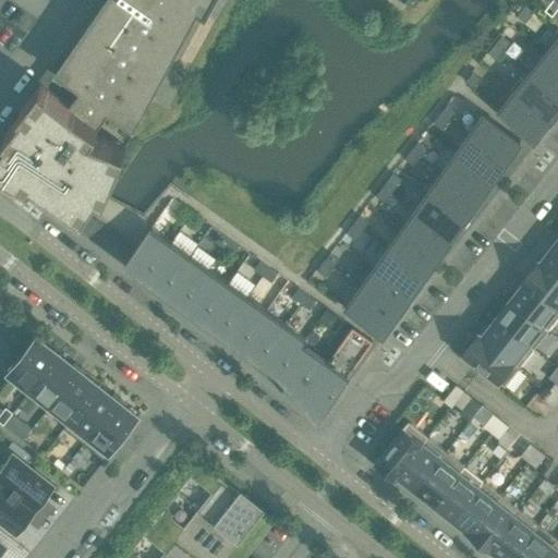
[(34,178),(84,211),(98,191),(106,195),(126,145),(94,132),(107,111),(131,128),(140,110),(137,109),(153,81),(158,84),(167,68),(197,11),(204,15),(211,0),(106,0),(56,73),(62,77),(52,91),(40,81),(20,108),(22,110),(5,132),(8,134),(0,144),(0,166),(31,181),(34,178)]
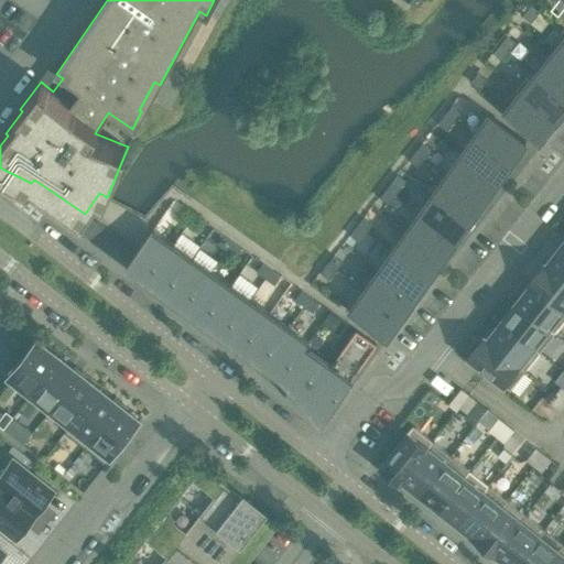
[(529,7),(522,15),(531,22),(538,13),(529,7)]
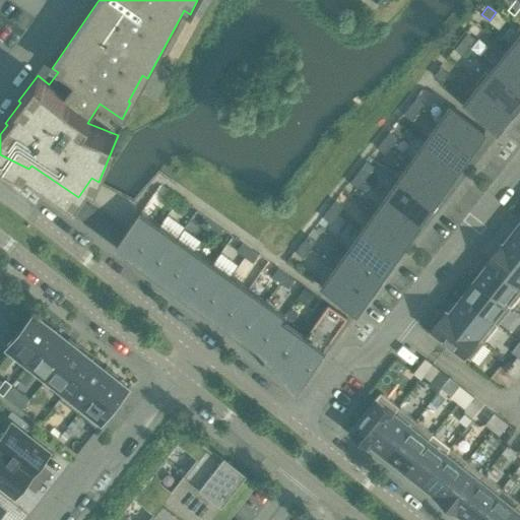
[(467,33),(460,41),(468,47),(474,39),(467,33)]
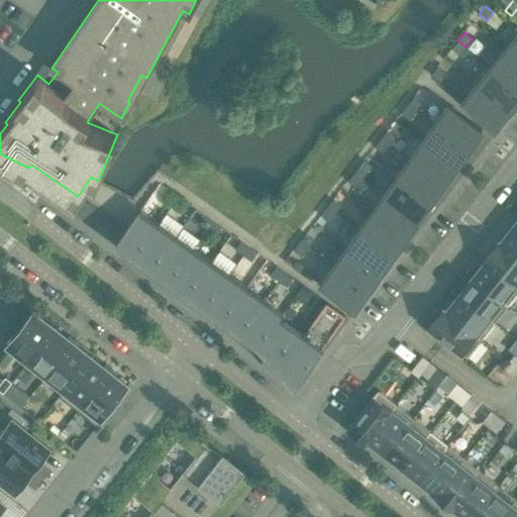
[(516,33),(504,49),(516,61),(516,33)]
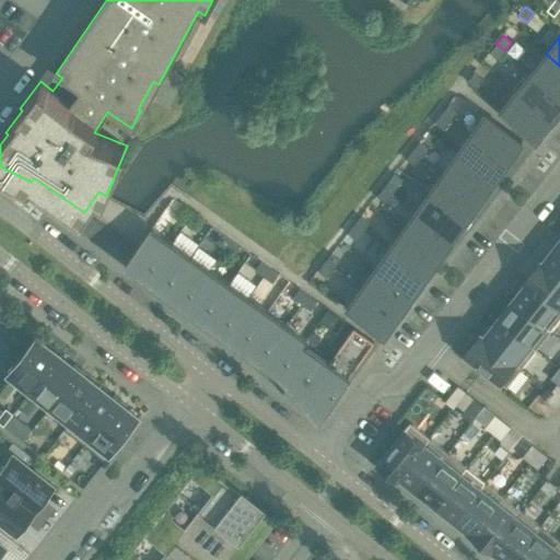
[(496,44),(489,53),(498,59),(504,50),(496,44)]
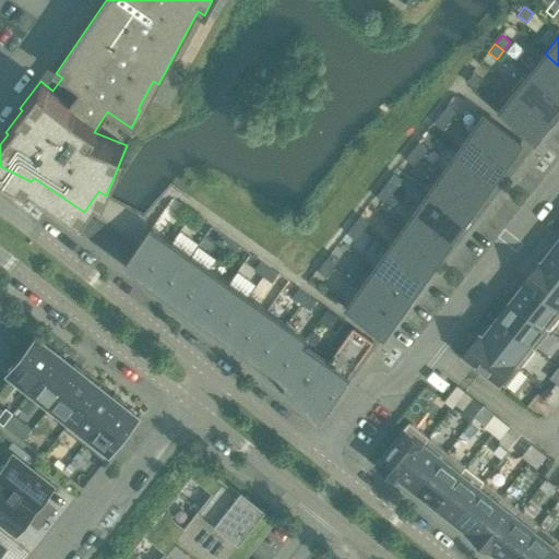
[(558,66),(545,54),(530,72),(558,96),(558,66)]
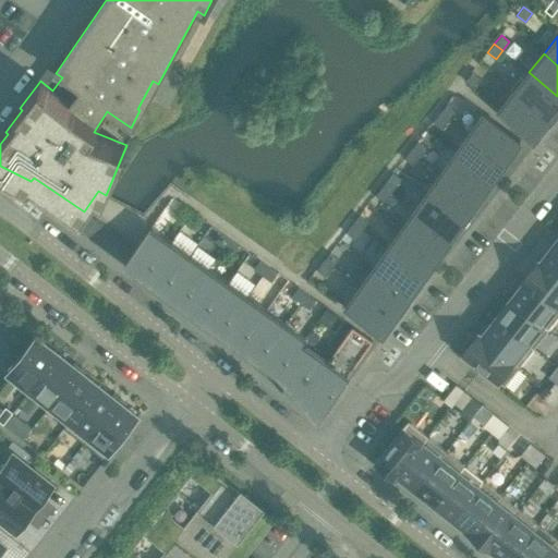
[(472,72),(465,81),(473,87),(481,79),(472,72)]
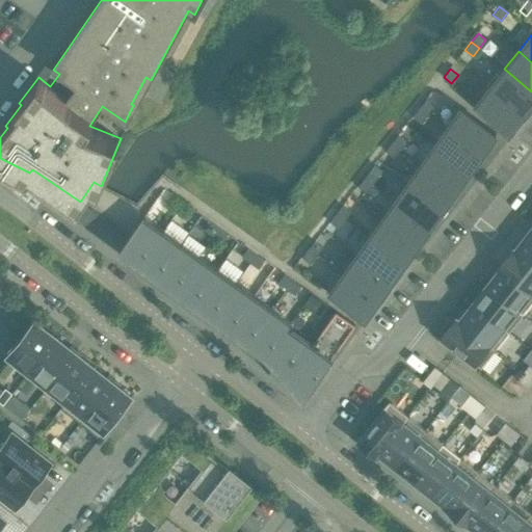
[(531,91),(504,69),(489,86),(524,114),(531,103),(531,91)]
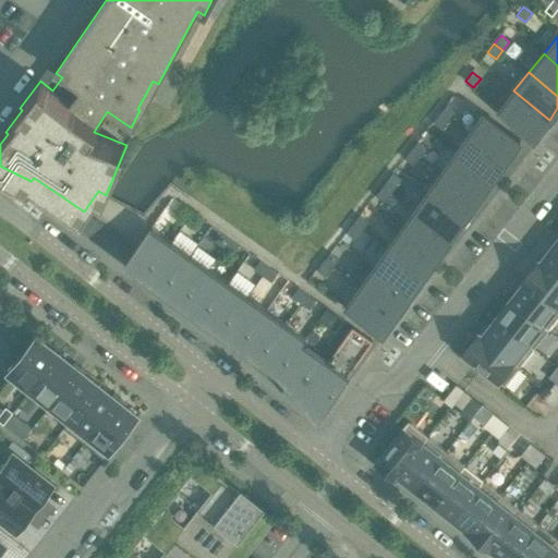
[(513,91),(498,109),(533,138),(549,120),(513,91)]
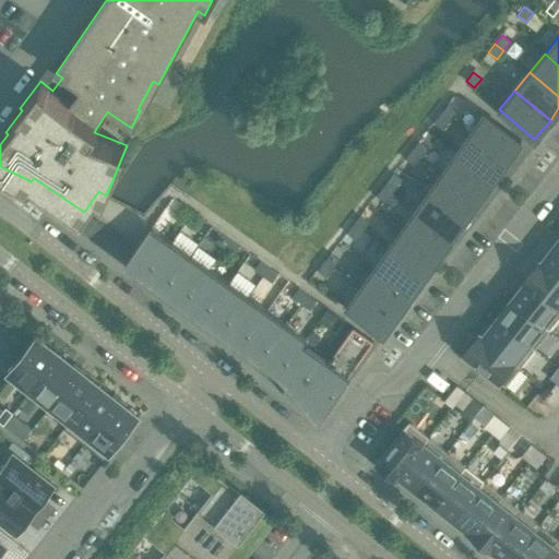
[(448,105),(441,113),(449,120),(456,111),(448,105)]
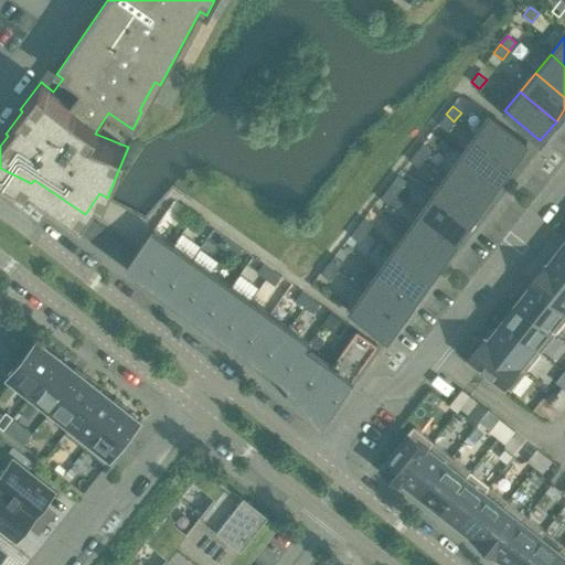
[(446,114),(438,123),(447,130),(454,121),(446,114)]
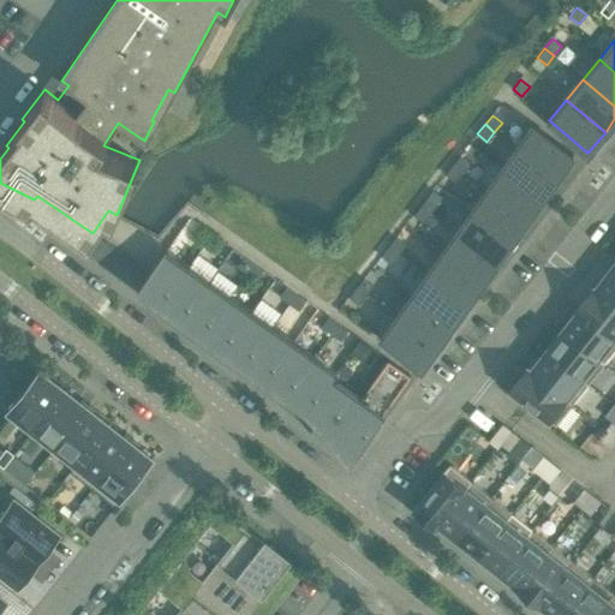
[(532,125),(517,147),(557,175),(573,154),(532,125)]
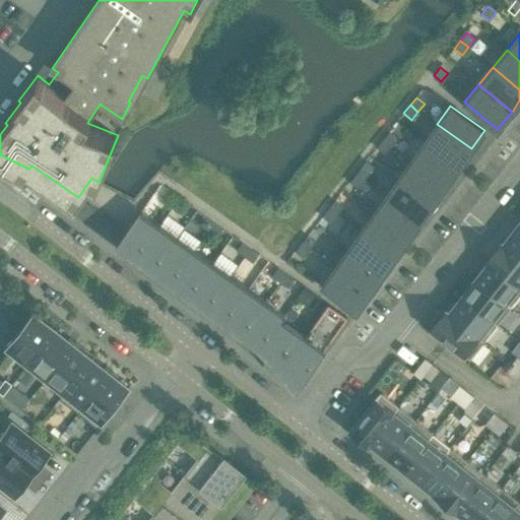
[(437,124),(425,142),(459,167),(471,148),(437,124)]
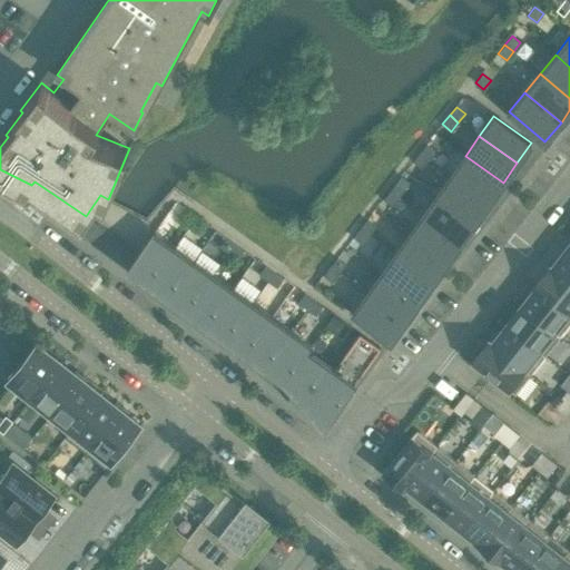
[(426,144),(420,153),(429,160),(435,151),(426,144)]
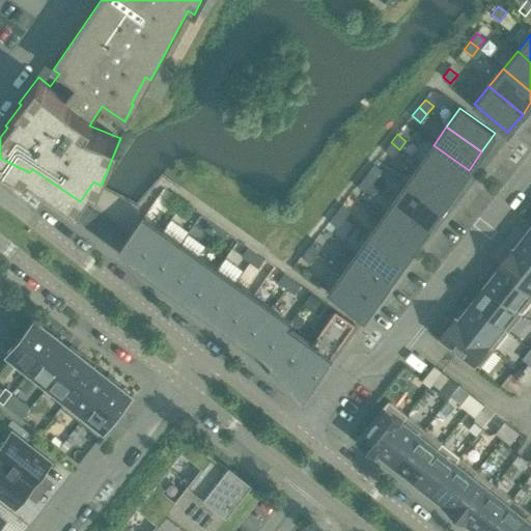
[(391,142),(385,150),(392,157),(399,149),(391,142)]
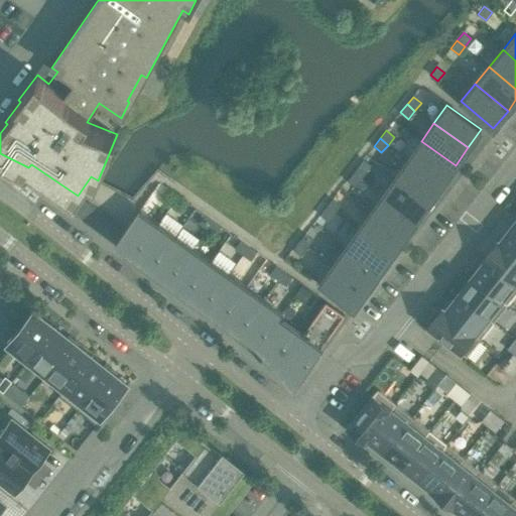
[(421,141),(408,158),(442,183),(456,165),(421,141)]
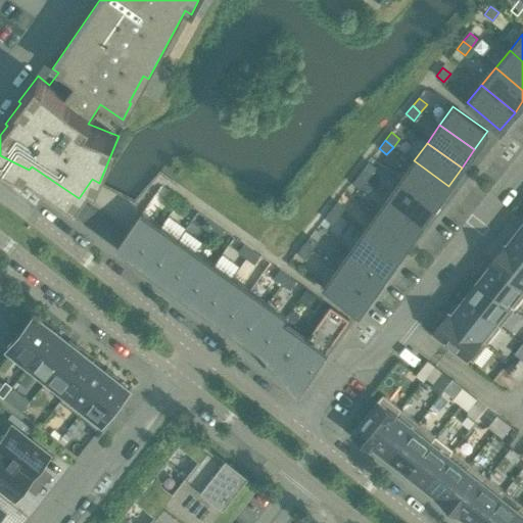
[(414,160),(401,179),(436,203),(448,186),(414,160)]
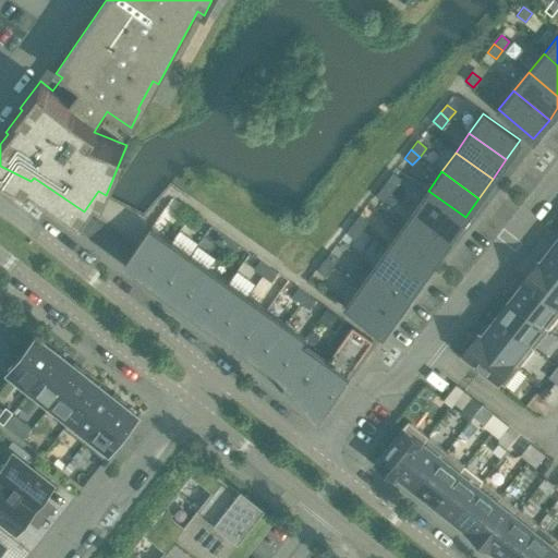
[(388,178),(381,186),(390,194),(397,185),(388,178)]
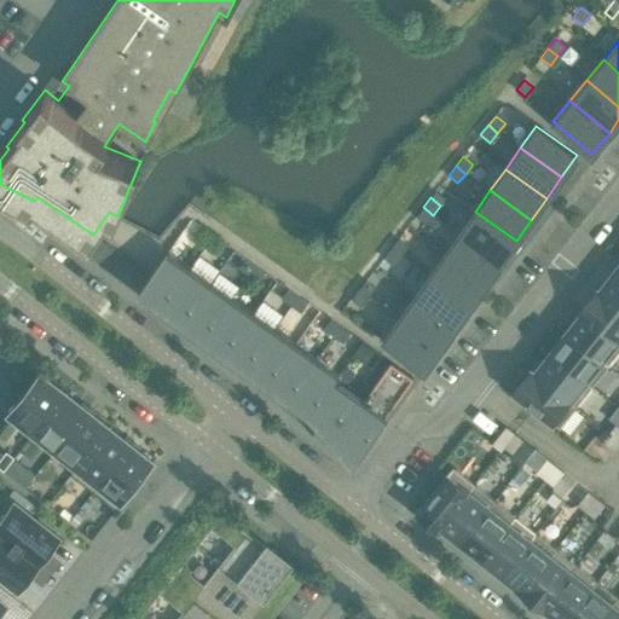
[(423,207),(416,217),(426,224),(433,215),(423,207)]
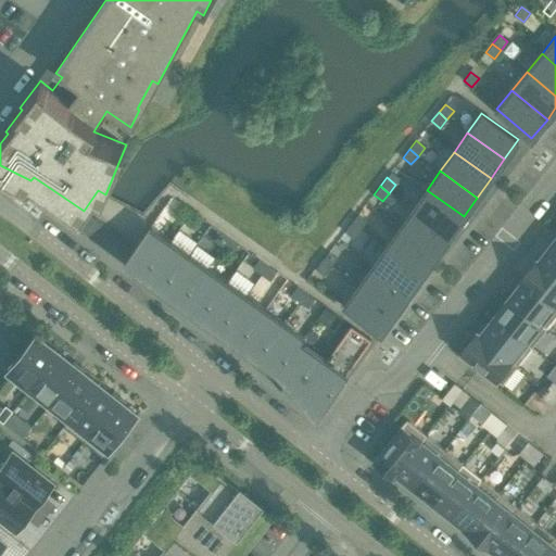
[(427,190),(413,210),(450,236),(464,216),(427,190)]
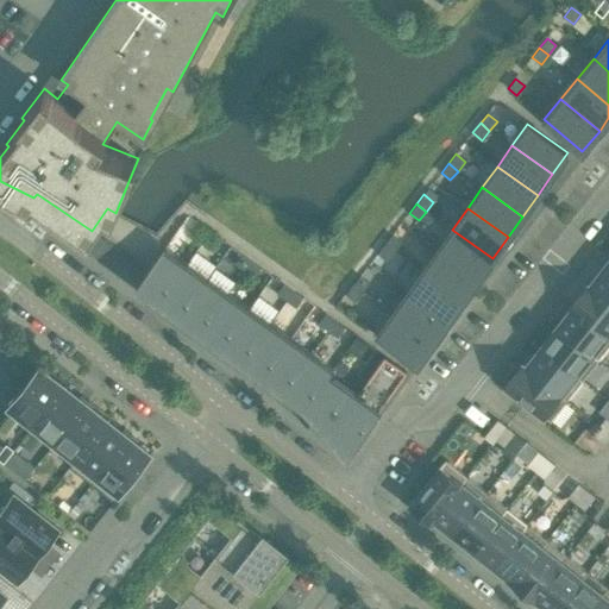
[(200,225),(193,234),(202,242),(209,232),(200,225)]
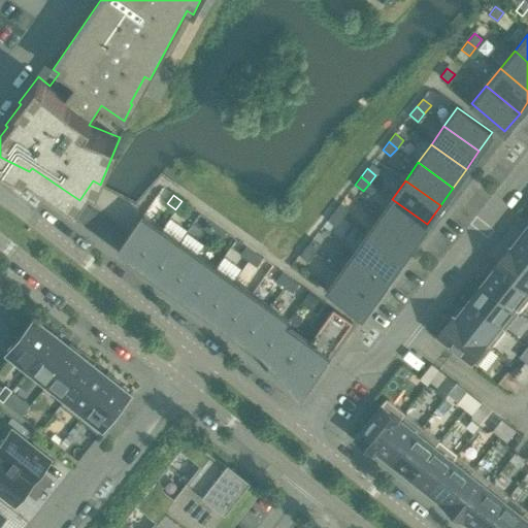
[(392,199),(380,217),(415,242),(427,224),(392,199)]
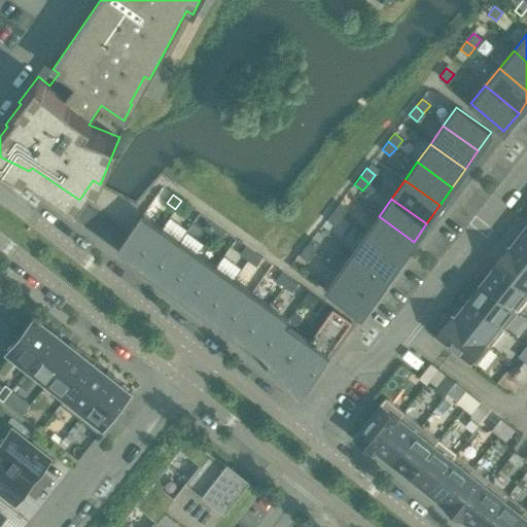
[(181,201),(175,209),(183,215),(189,206),(181,201)]
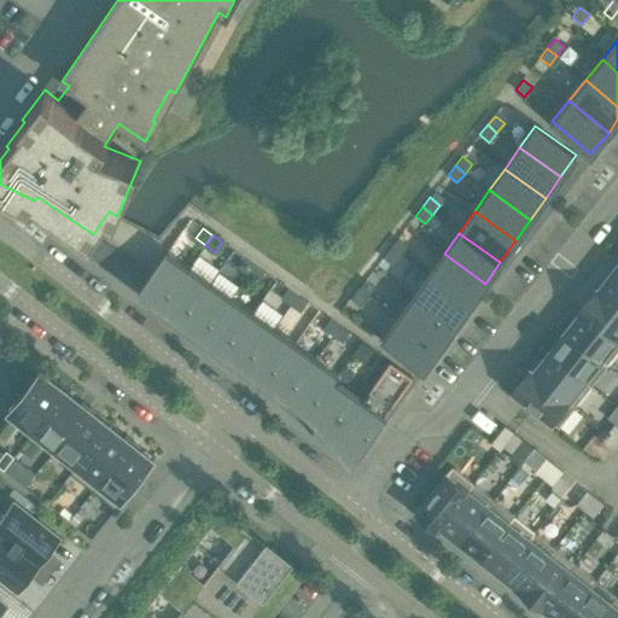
[(397,238),(390,248),(400,256),(407,246),(397,238)]
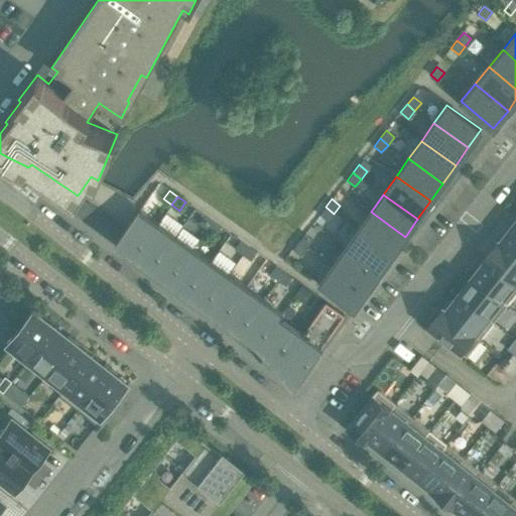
[(326,207),(319,215),(328,222),(334,214),(326,207)]
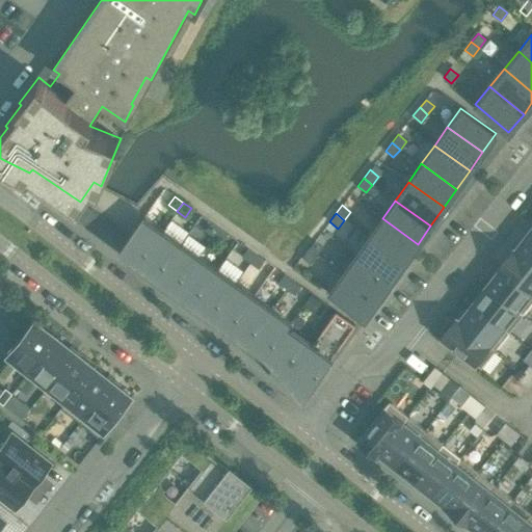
[(120,250),(138,265),(162,231),(142,217),(120,250)]
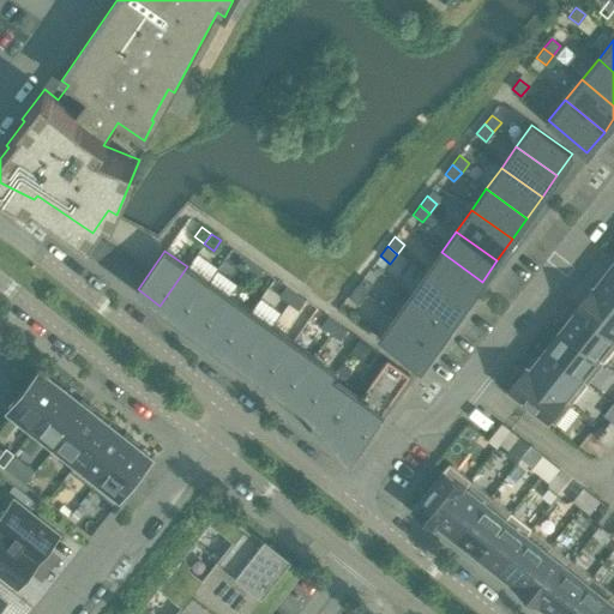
[(441,252),(426,274),(467,302),(482,282),(441,252)]
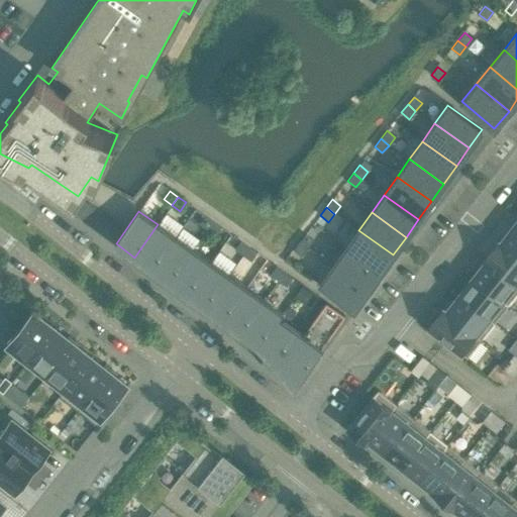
[(207,230),(213,221),(205,216),(199,224),(207,230)]
